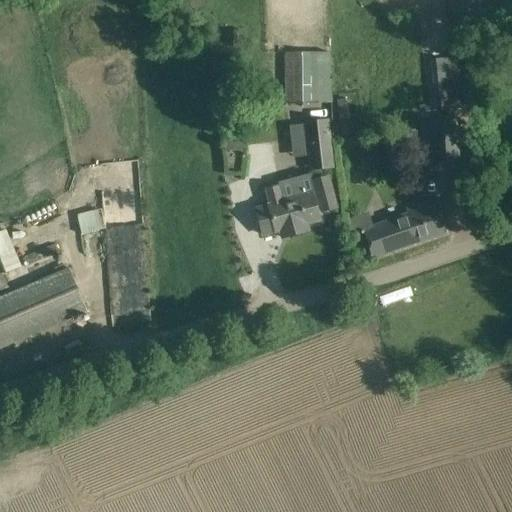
[(330,94),(328,53),(284,54),(285,105),(330,104),(330,94)]
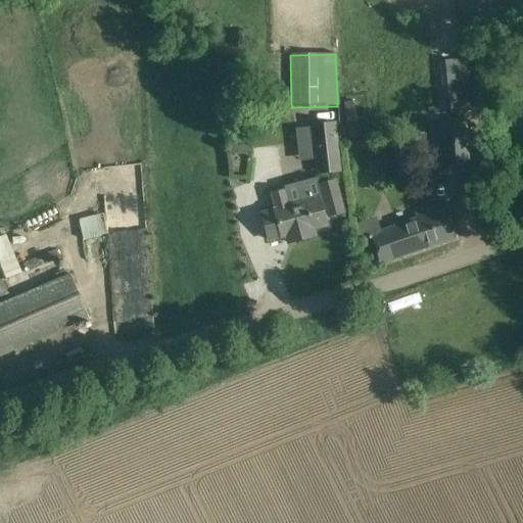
[(463,79),(461,59),(439,61),(444,113),(465,111),(463,79)]
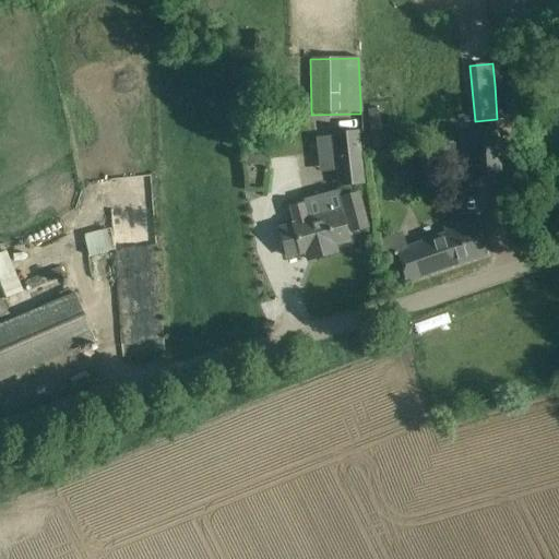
[(381,132),(379,108),(363,110),(366,134),(381,132)]
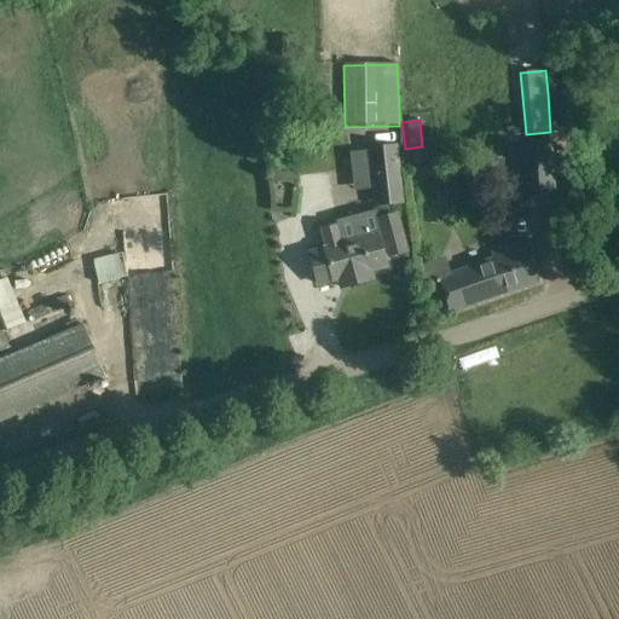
[(555,197),(551,142),(519,144),(522,200),(555,197)]
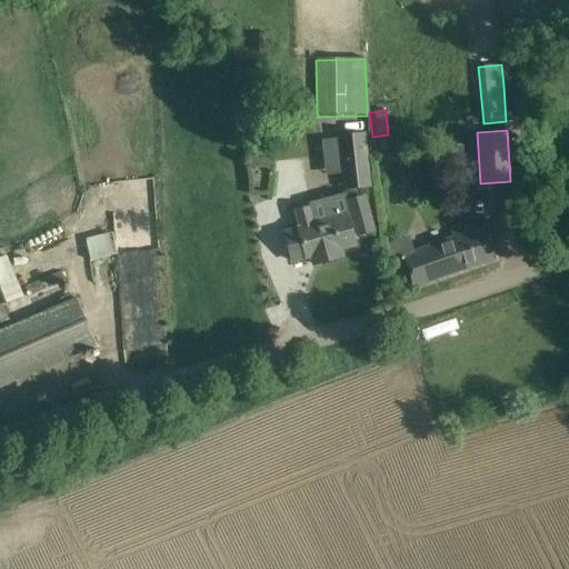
[(371,188),(366,133),(338,137),(343,191),(371,188)]
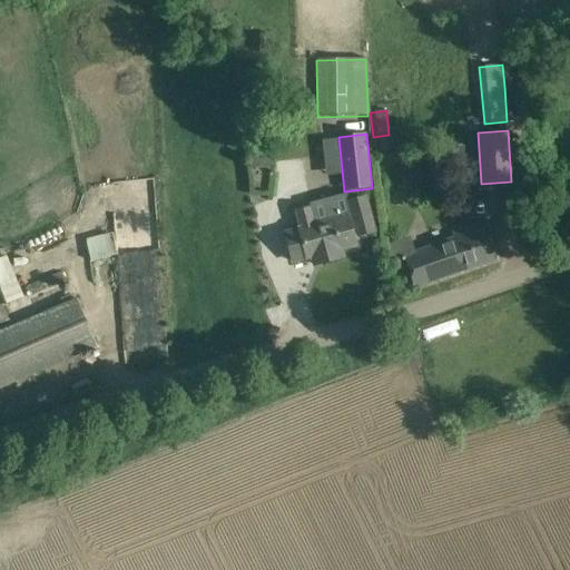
[(376,233),(367,196),(346,202),(351,217),(354,232),(356,238),(376,233)]
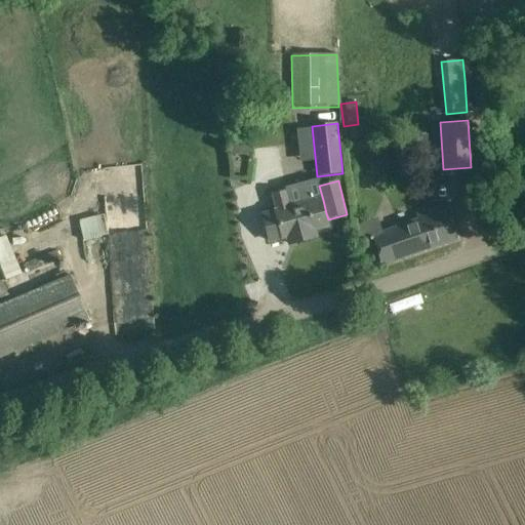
[(286,193),(273,197),(277,211),(259,216),(267,243),(296,235),(298,241),(317,236),(315,230),(327,227),(324,213),(326,213),(323,200),(321,200),(320,199),(290,207),(286,193)]
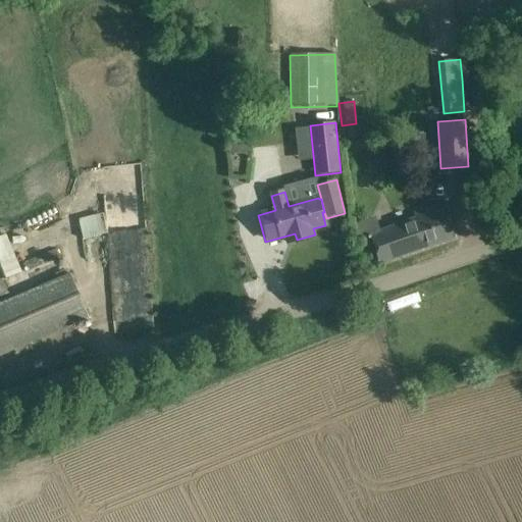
[(455,239),(442,203),(414,212),(416,218),(369,233),(379,264),(455,239)]
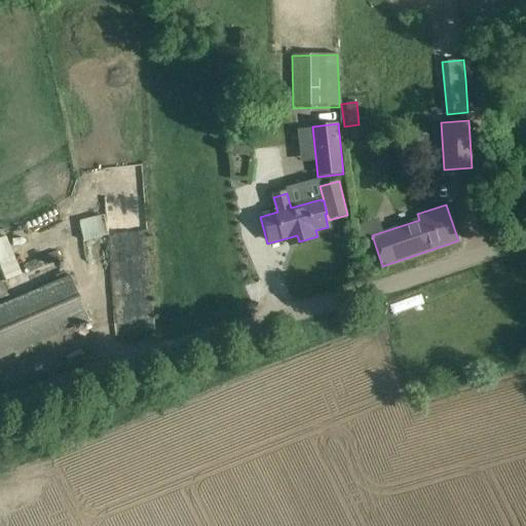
[(105,216),(82,220),(89,259),(112,255),(105,216)]
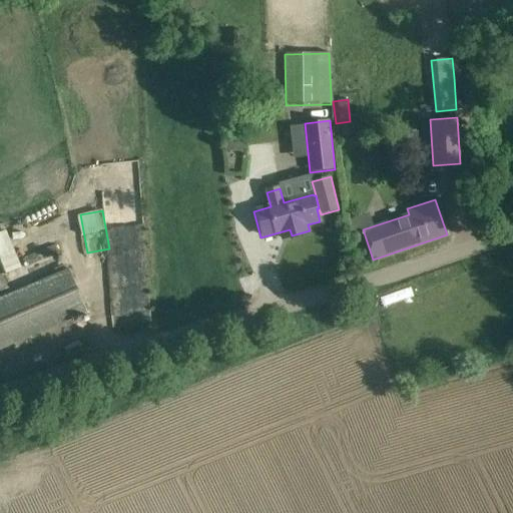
[(20,269),(6,230),(0,232),(0,291),(7,289),(3,275),(20,269)]
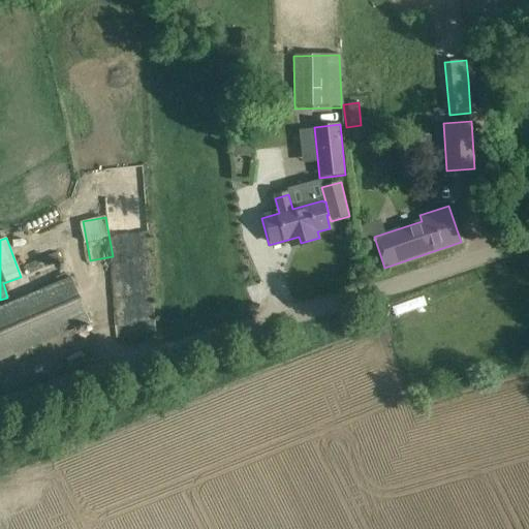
[(60,262),(56,254),(22,268),(26,276),(60,262)]
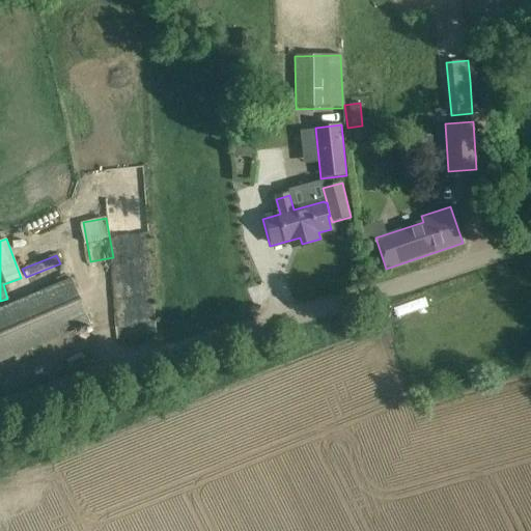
[(0,361),(90,323),(72,279),(0,310),(0,361)]
